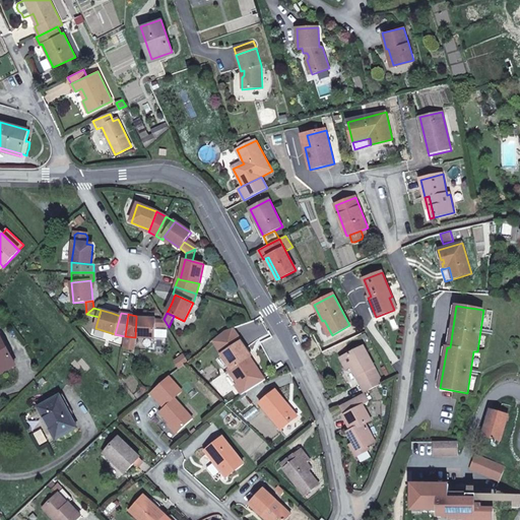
[(155,327),(156,319),(145,319),(136,318),(135,337),(155,338),(155,327)]
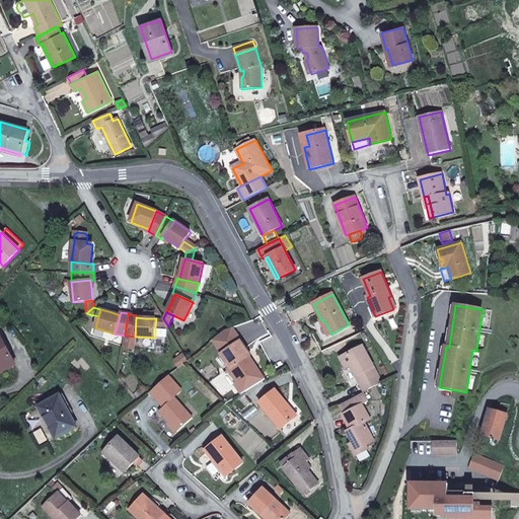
[(168,326),(163,318),(156,318),(155,326),(168,326)]
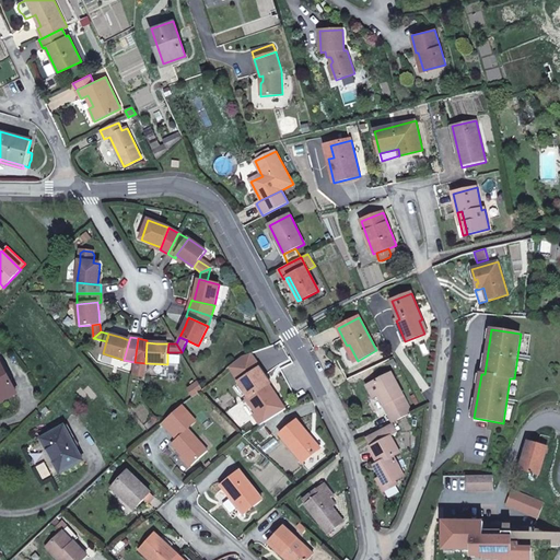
[(358,361),(349,345),(347,346),(346,346),(354,362),(358,361)]
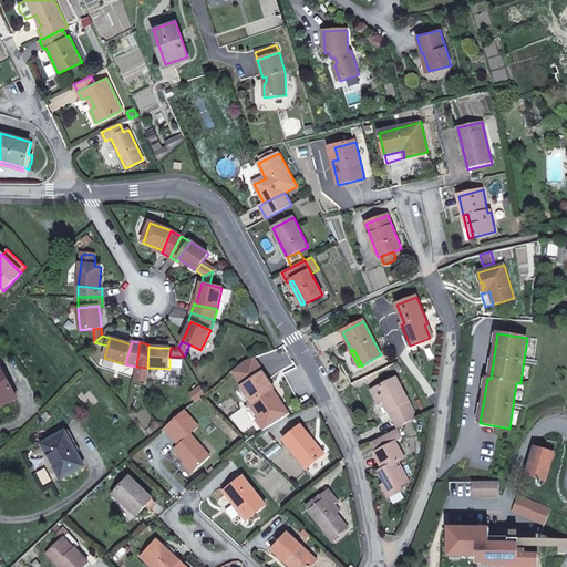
[(279,405),(269,391),(272,389),(274,388),(264,373),(265,372),(254,358),(246,361),(237,369),(243,379),(239,381),(244,387),(243,387),(253,402),(250,403),(260,419),(279,405)]
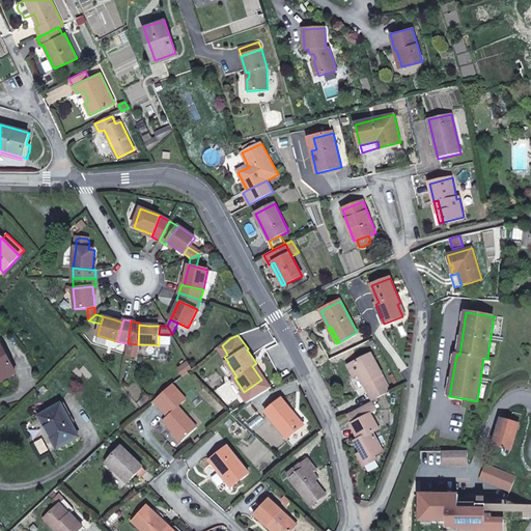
[(0,381),(16,373),(0,343),(0,381)]
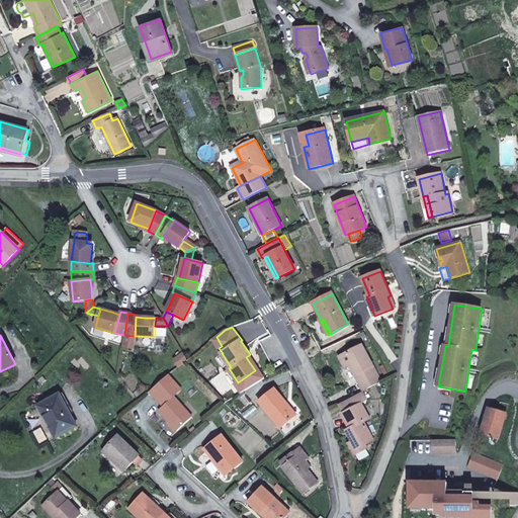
[(212,340),(219,348),(222,346),(217,337),(216,338),(212,340)]
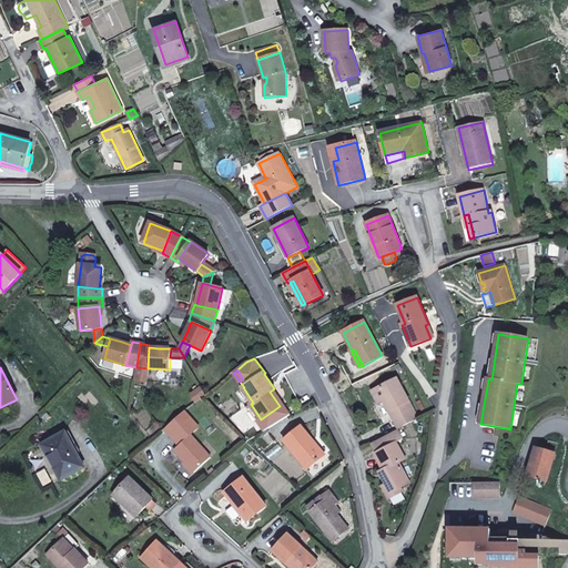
[(418,419),(397,379),(373,392),(378,404),(385,401),(395,418),(394,418),(399,429),(418,419)]
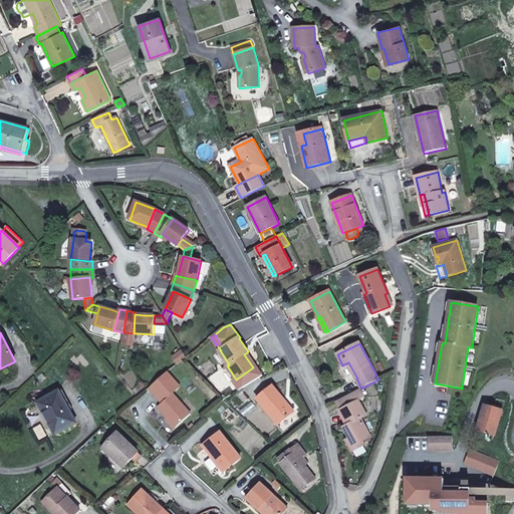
[(184,358),(186,357),(183,350),(175,357),(178,363),(184,358)]
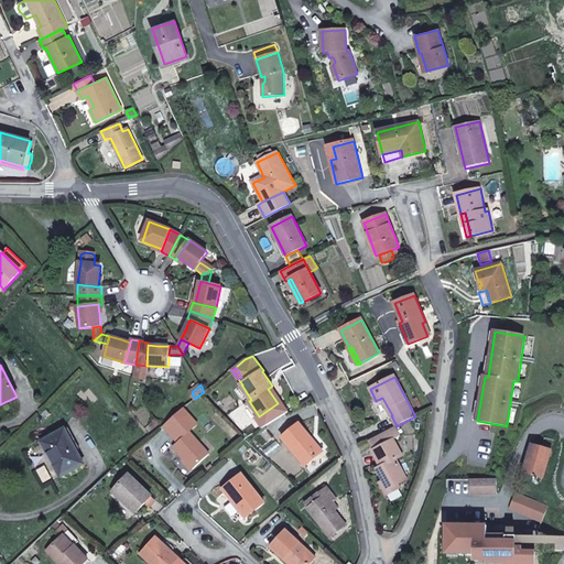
[(281,401),(271,387),(268,389),(278,403),(281,401)]
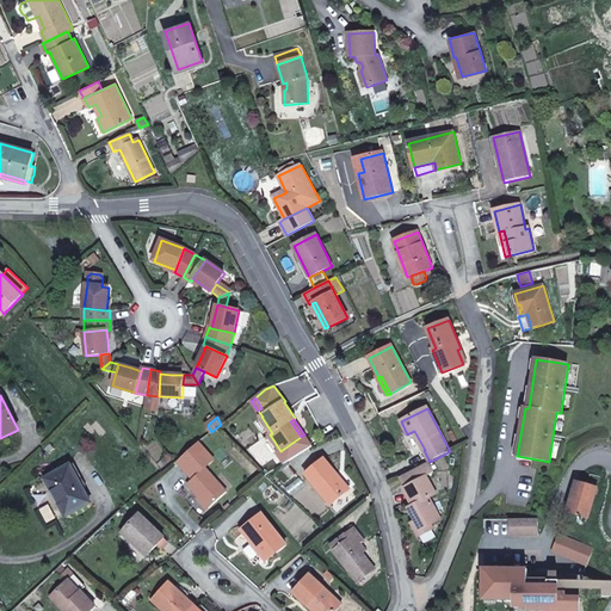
[(215,461),(199,443),(179,461),(195,479),(205,468),(215,461)]
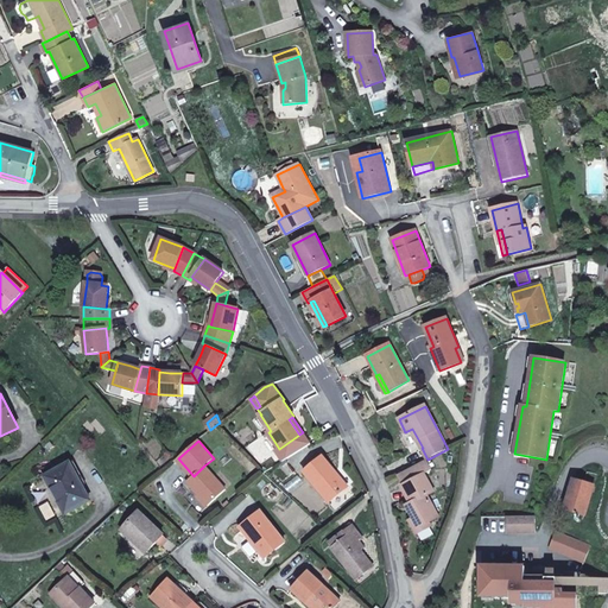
[(348,487),(323,456),(304,472),(329,502),(348,487)]
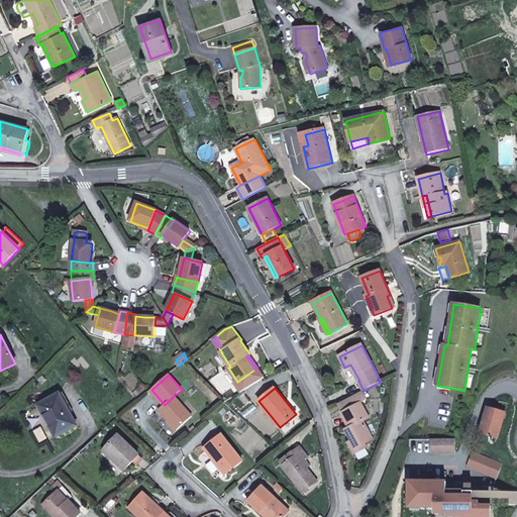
[(362,403),(368,400),(363,391),(339,403),(343,412),(362,403)]
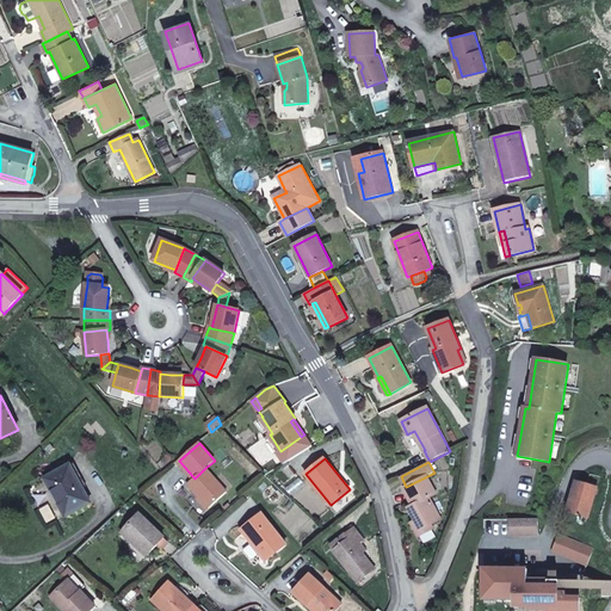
[(91,503),(71,466),(49,477),(57,492),(54,494),(66,517),(91,503)]
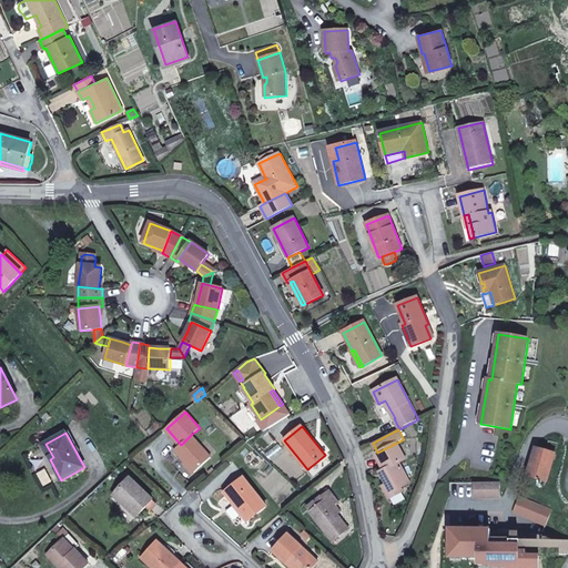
[(211,458),(191,435),(181,445),(174,450),(194,473),(211,458)]
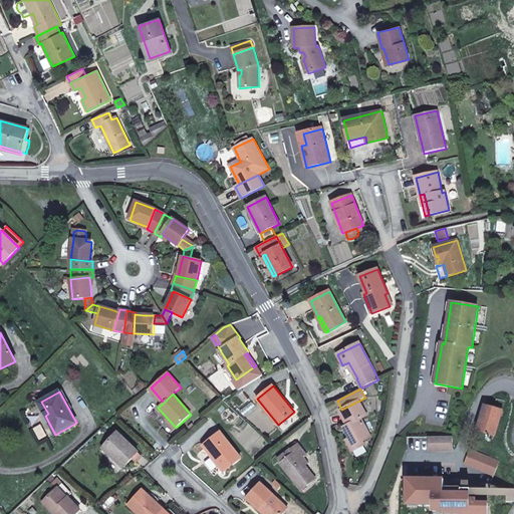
[(371,437),(361,419),(367,416),(359,401),(341,410),(339,411),(347,425),(349,429),(345,431),(349,439),(353,446),(361,442),(371,437)]
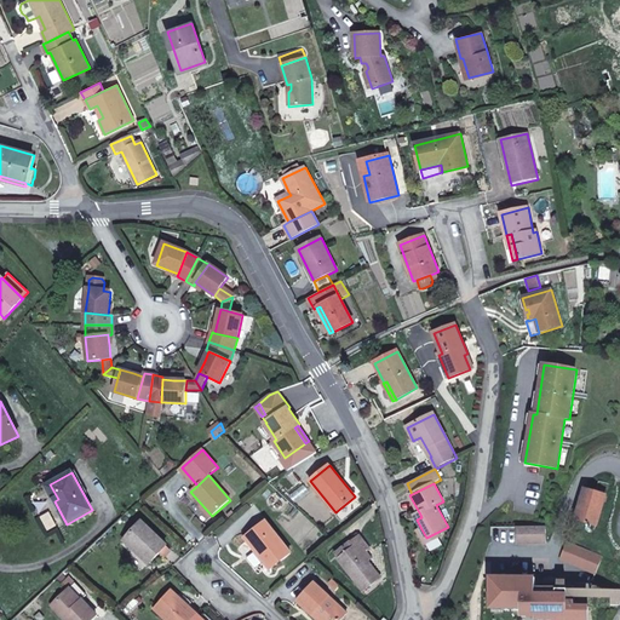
[(58,499),(50,484),(46,486),(55,501),(58,499)]
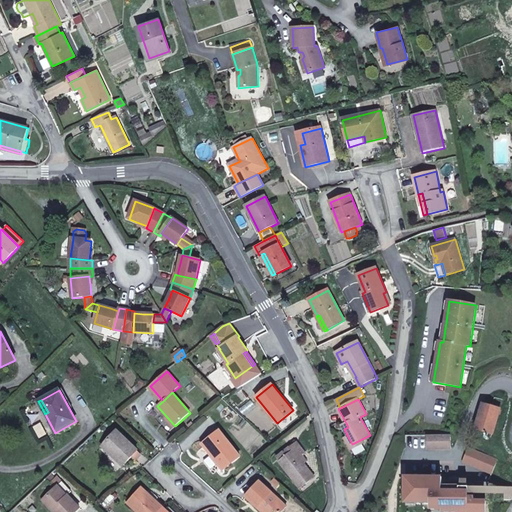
[(493,434),(500,409),(484,404),(477,429),(493,434)]
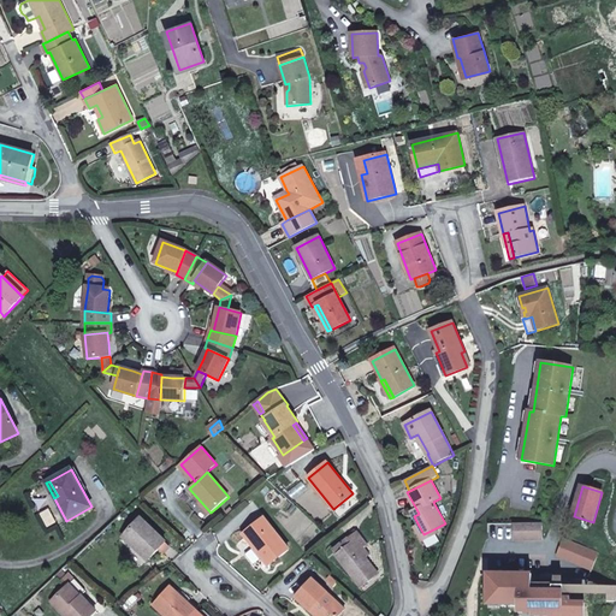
[(166,542),(141,519),(123,537),(148,561),(159,549),(164,554),(170,546),(165,543),(166,542)]
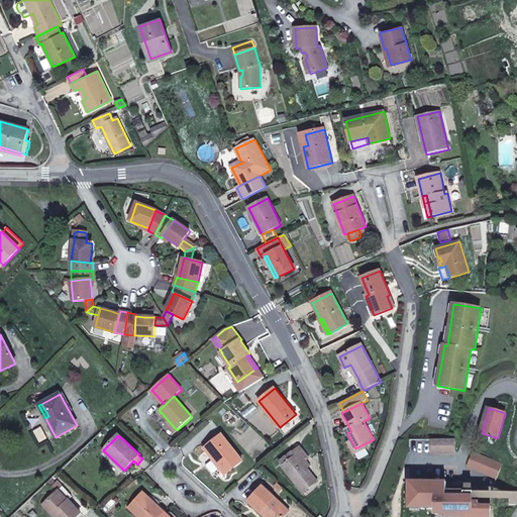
[(242,461),(221,435),(204,448),(225,475),(242,461)]
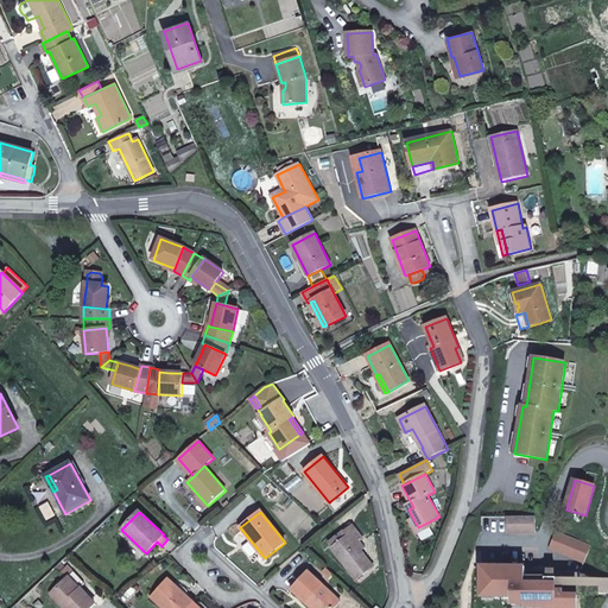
[(536,532),(536,515),(507,517),(507,533),(536,532)]
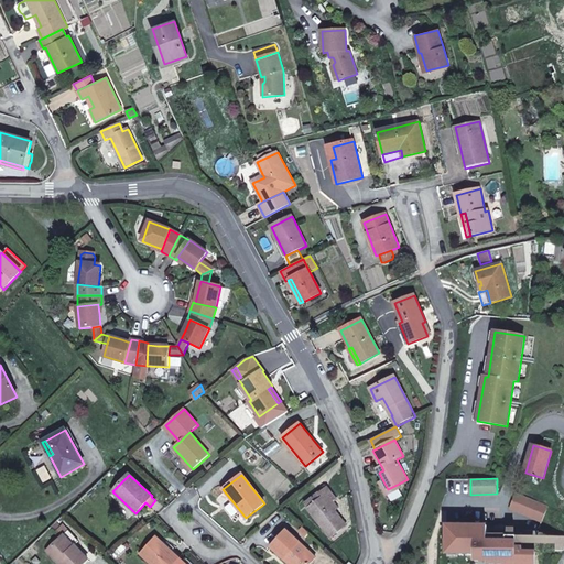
[(388,489),(383,481),(380,483),(387,495),(399,488),(397,485),(388,489)]
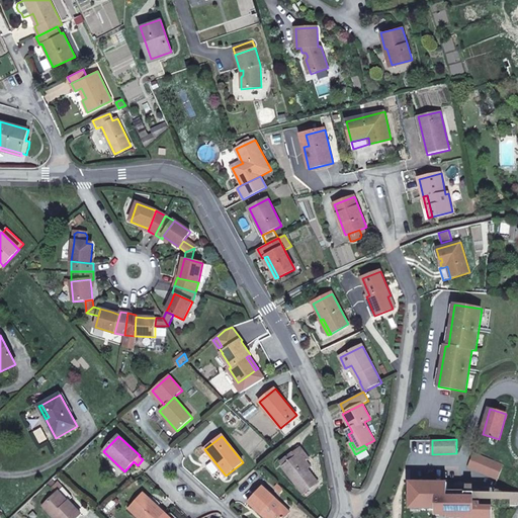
[(308,469),(304,463),(308,461),(310,459),(300,447),(293,452),(296,456),(284,466),(282,466),(304,494),(318,483),(308,469)]
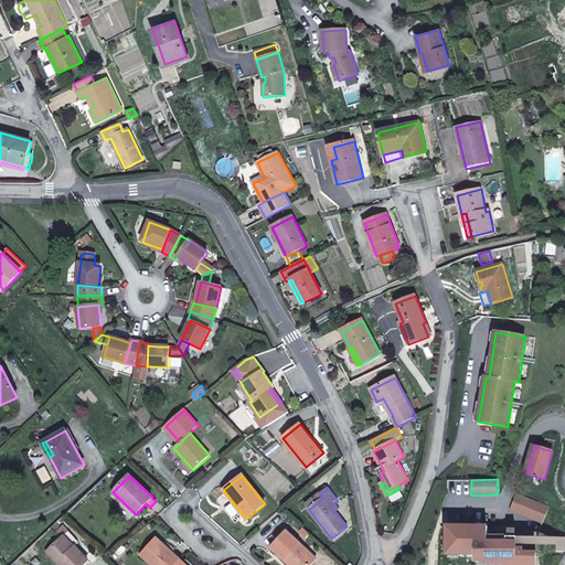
[(310,509),(323,498),(320,493),(307,504),(310,509)]
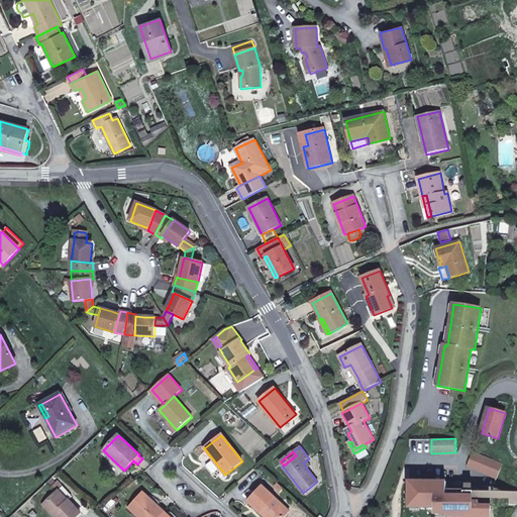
[(464,492),(464,496),(447,496),(447,483),(410,483),(410,505),(421,505),(421,508),(436,508),(436,514),(448,514),(448,516),(485,516),(486,507),(480,506),(479,503),(478,503),(478,496),(474,497),(474,492),(464,492)]
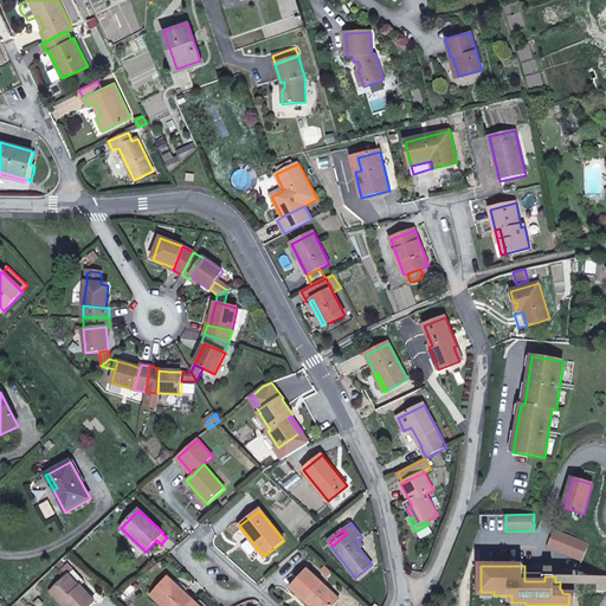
[(85,581),(75,569),(68,575),(79,587),(81,586),(85,581)]
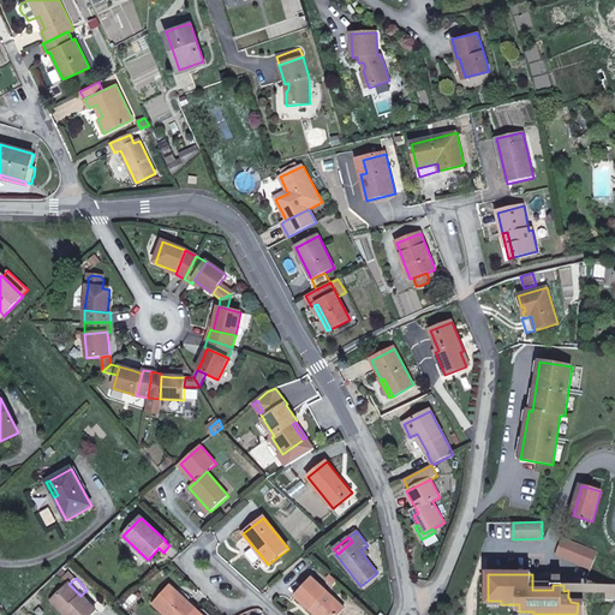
[(338,614),(345,608),(311,578),(294,597),(310,610),(312,607),(321,614),(338,614)]
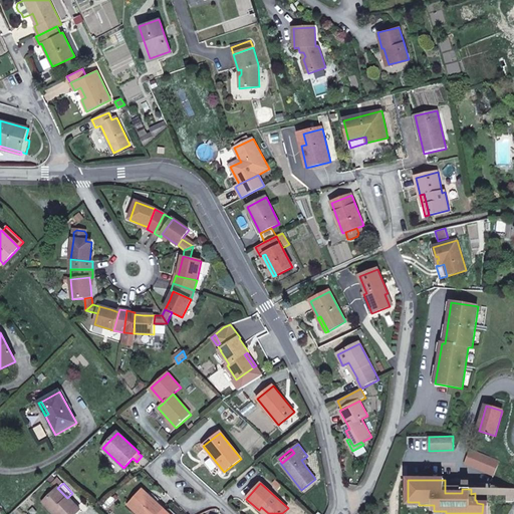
[(54,513),(75,513),(80,510),(68,497),(67,498),(57,488),(43,502),(54,513)]
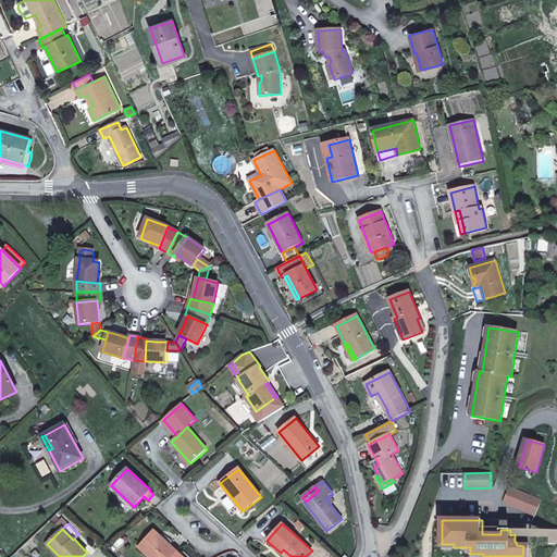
[(173,556),(178,552),(153,530),(138,547),(148,556),(173,556)]
